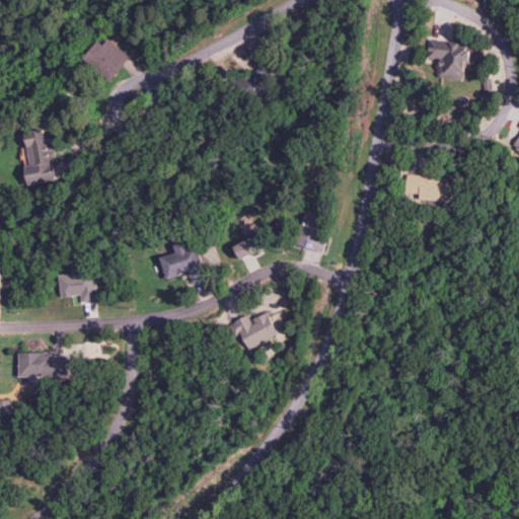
[(109,81),(130,56),(104,34),(84,60),(109,81)]
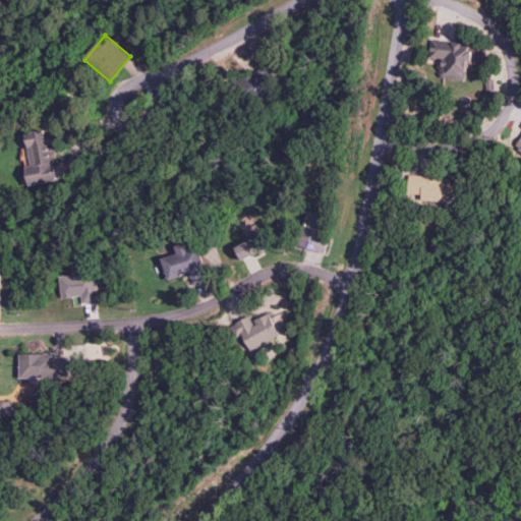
[(466,78),(467,60),(475,61),(475,52),(469,51),(469,41),(431,39),(430,57),(441,57),(440,77),(466,78)]
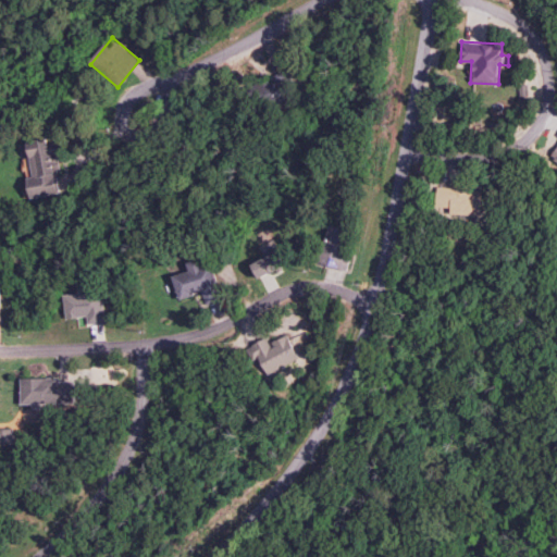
[(31,197),(60,193),(57,174),(62,173),(57,143),(48,144),(47,137),(27,140),(33,176),(27,176),(31,197)]
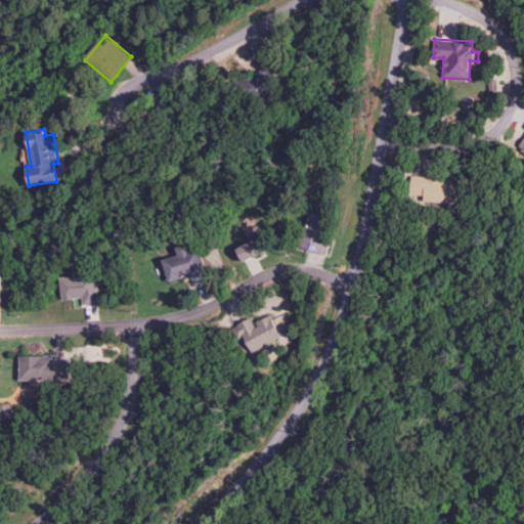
[(333,217),(310,211),(300,247),(322,253),(333,217)]
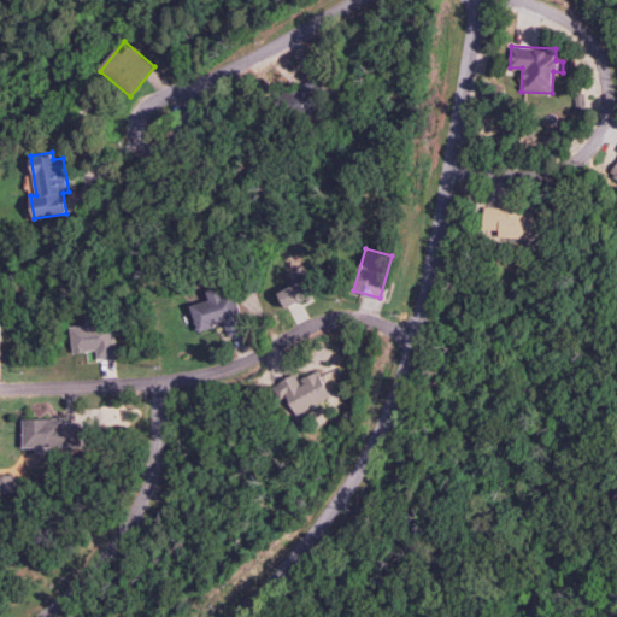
[(278,289),(286,307),(318,294),(311,277),(278,289)]
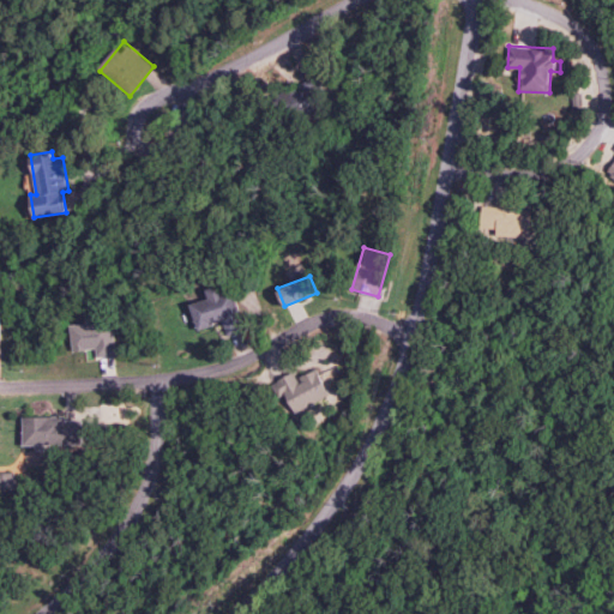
[(197,329),(223,321),(227,333),(245,329),(232,282),(205,289),(209,298),(190,304),(197,329)]
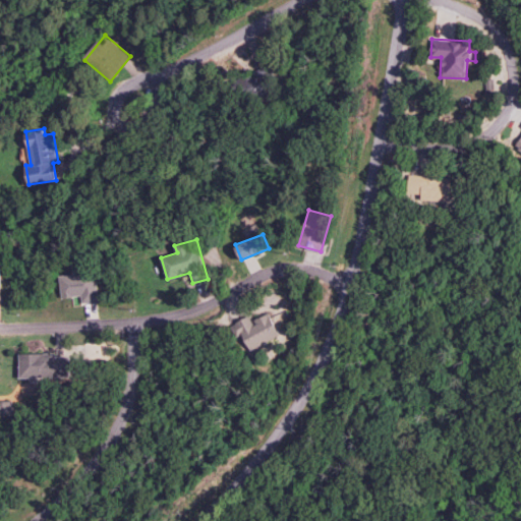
[(61,297),(81,296),(81,302),(98,301),(97,266),(73,266),(73,274),(60,275),(61,297)]
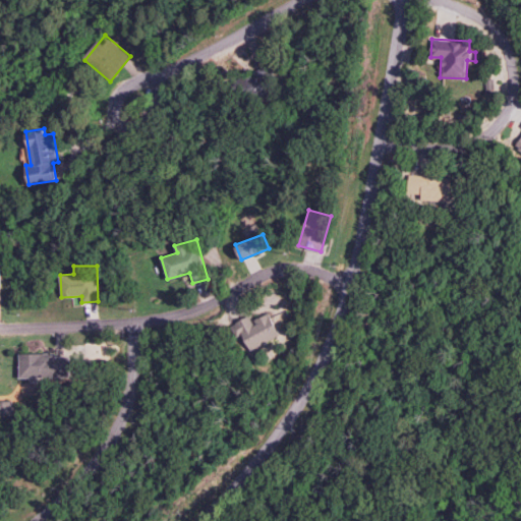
[(280,336),(269,312),(252,321),(250,315),(231,325),(244,353),(280,336)]
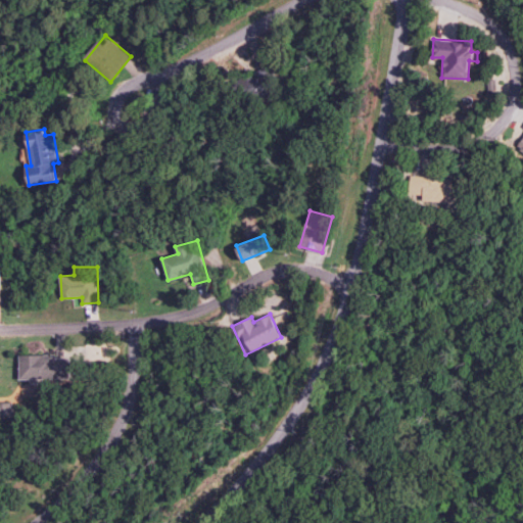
[(19,354),(20,380),(69,379),(68,358),(55,358),(55,354),(19,354)]
